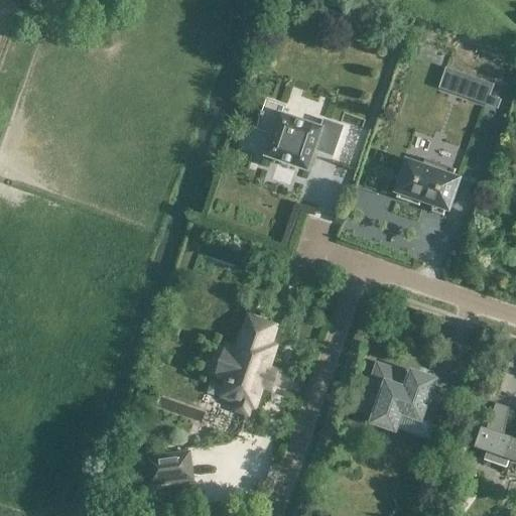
[(470,90),(467,98),(486,105),(493,86),(463,75),(459,87),(470,90)]
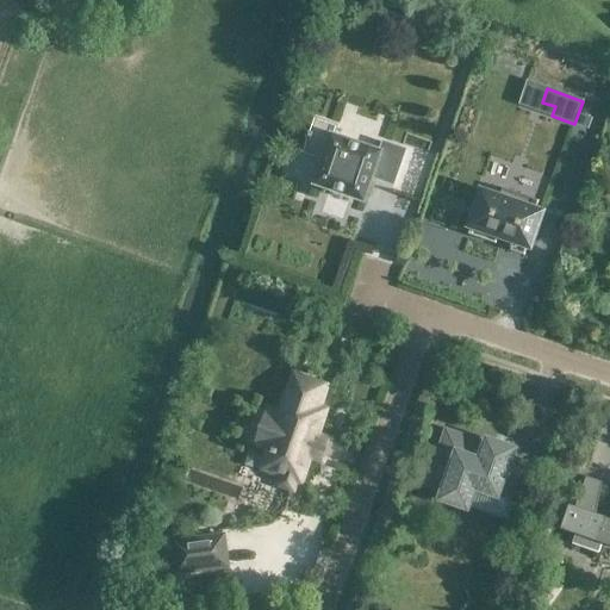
[(323,160),(315,185),(334,191),(334,192),(335,192),(343,194),(343,195),(346,195),(365,201),(373,178),(393,185),(405,150),(383,143),(380,151),(334,136),(336,126),(315,119),(310,134),(309,132),(306,139),(307,139),(303,154),(323,160)]
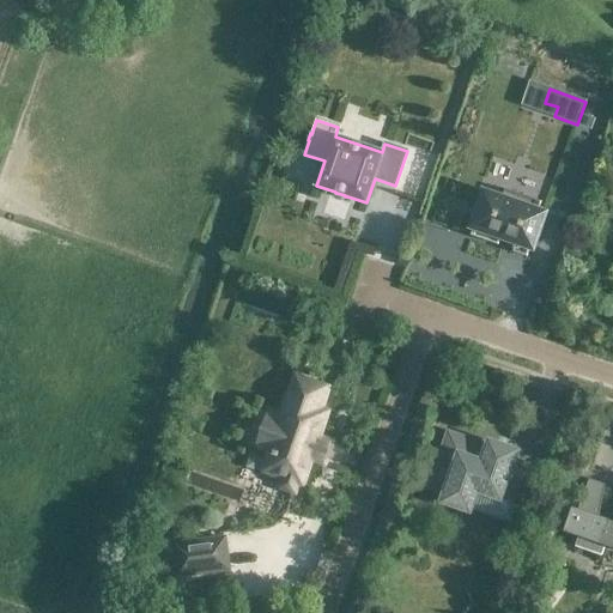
[(498,246),(499,241),(501,238),(534,250),(547,213),(539,210),(541,202),(505,189),(502,198),(484,190),(471,229),(473,229),(471,236),(498,246)]
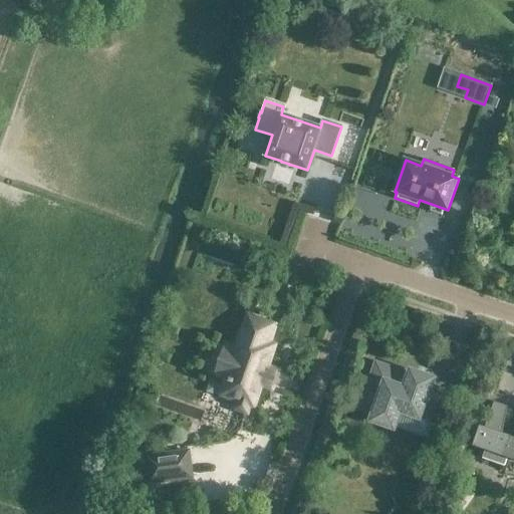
[(276,325),(248,315),(235,350),(225,346),(215,375),(225,378),(220,396),(238,402),(235,410),(247,414),(250,407),(254,408),(262,384),(268,387),(273,370),(267,368),(275,345),(270,343),(276,325)]
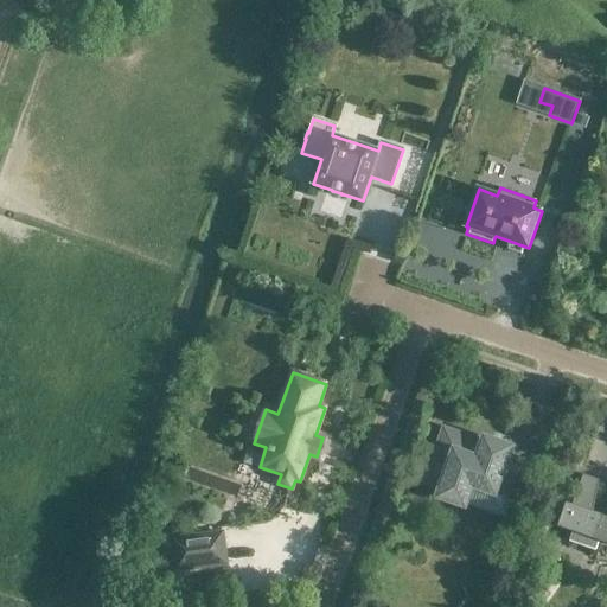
[(464,505),(465,504),(471,485),(510,498),(523,462),(506,457),(510,448),(485,439),(483,448),(443,435),(427,483),(442,487),(440,496),(464,505)]
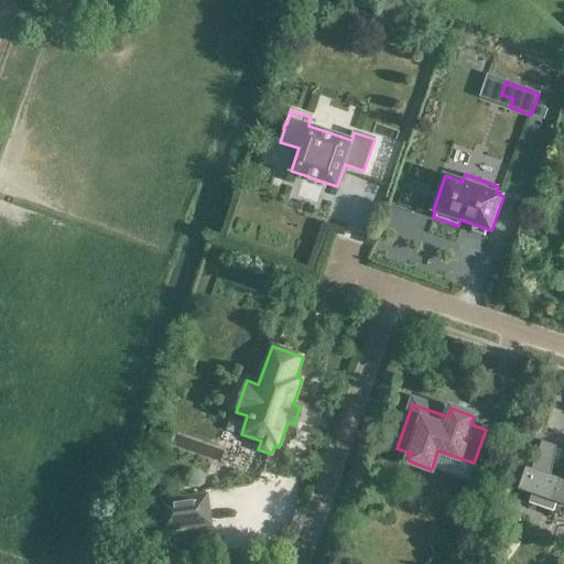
[(557,446),(542,441),(532,469),(527,467),(519,489),(532,495),(530,502),(554,511),(556,502),(563,505),(563,479),(551,476),(557,446)]
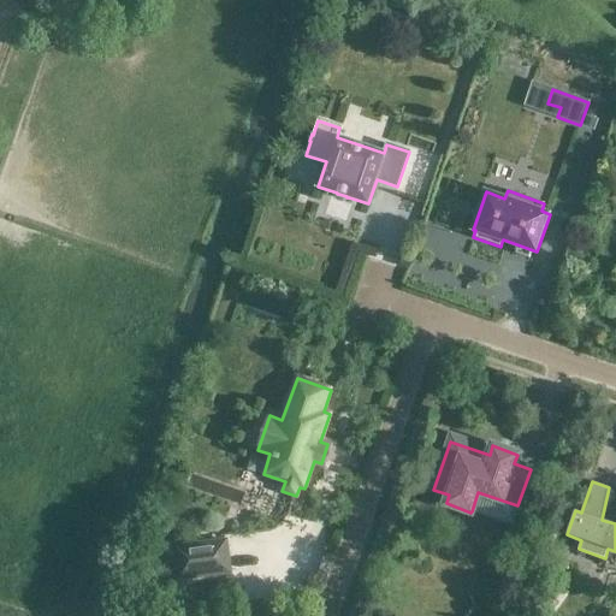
[(230,573),(226,542),(176,548),(179,579),(230,573)]
